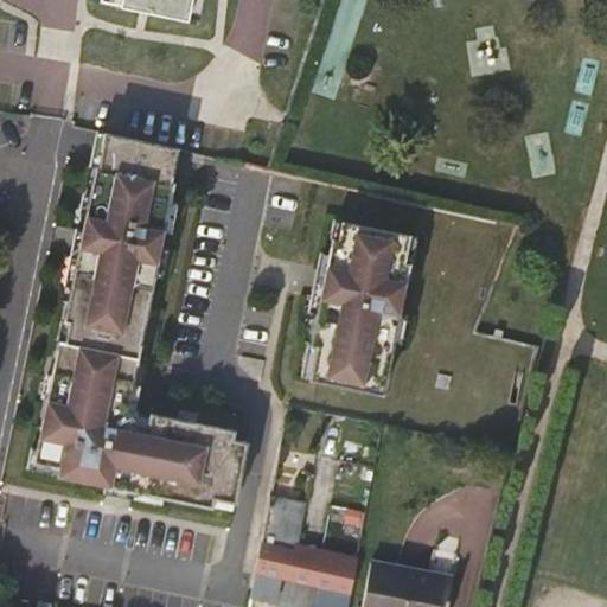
[(100,0),(98,5),(186,24),(190,0),(100,0)]
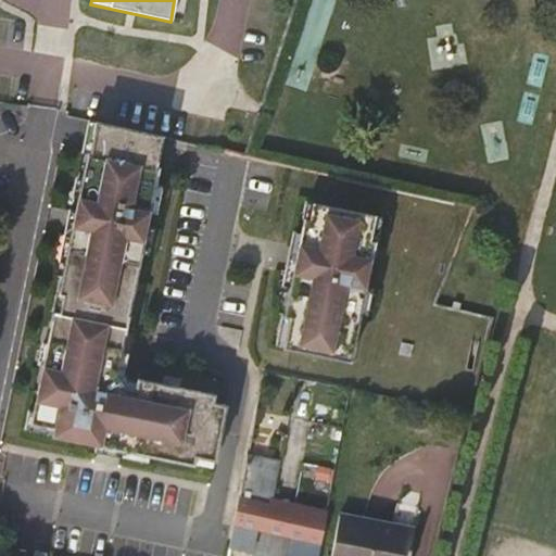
[(160,139),(96,128),(89,160),(87,159),(59,298),(63,299),(59,317),(54,316),(32,426),(55,430),(54,438),(196,465),(198,456),(217,459),(227,405),(214,403),(215,395),(139,381),(137,391),(124,389),(116,377),(156,169),(154,169),(160,139)]
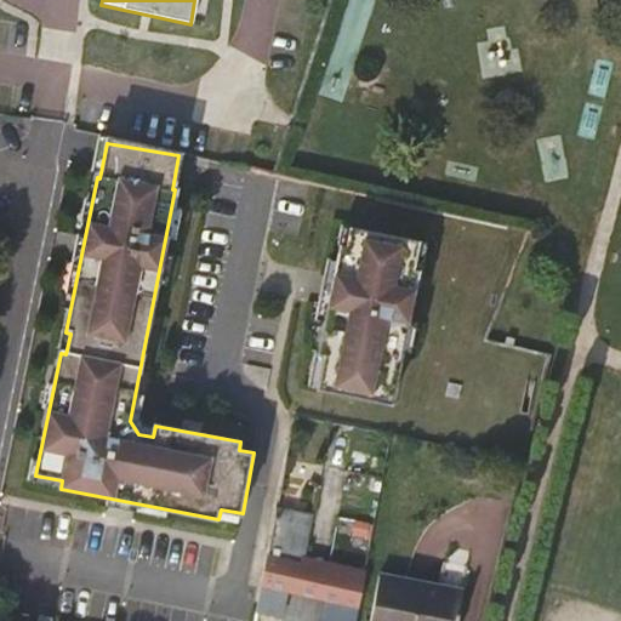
[(416,240),(349,228),(346,248),(339,246),(319,354),(325,355),(319,388),(393,403),(417,269),(411,268),(416,240)]
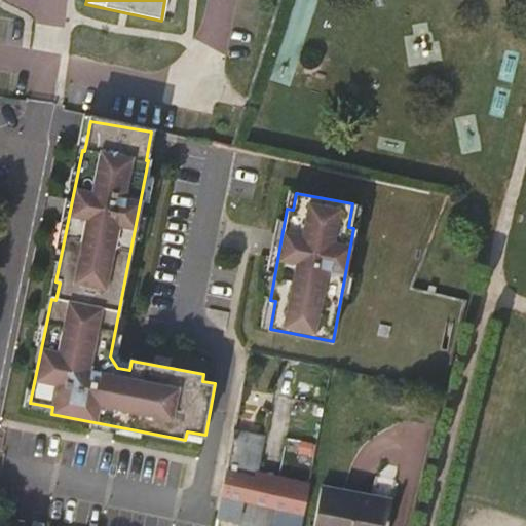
[(266,433),(237,428),(229,468),(258,475),(266,433)]
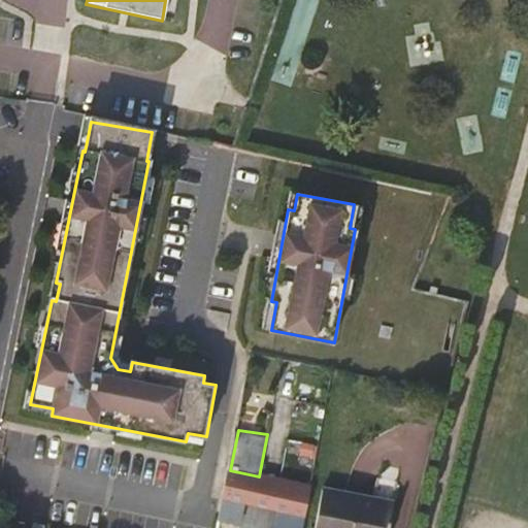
[(259,476),(230,470),(221,518),(243,522),(248,502),(283,512),(278,527),(302,527),(310,489),(259,476)]
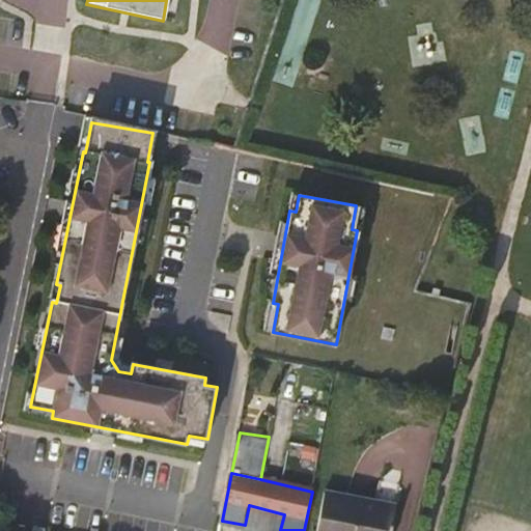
[(389,530),(395,504),(324,491),(315,530),(389,530)]
